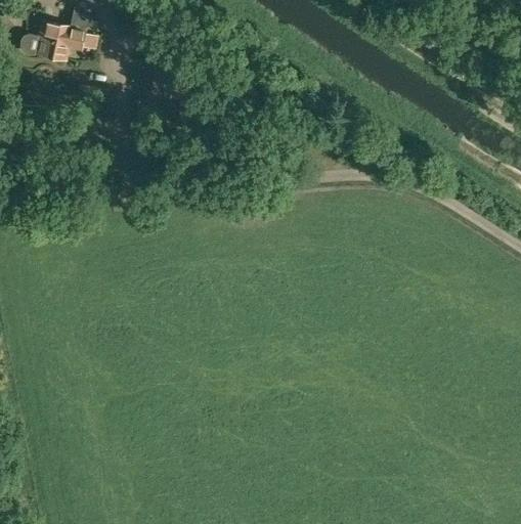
[(139,0),(113,0),(112,8),(138,11),(139,0)]
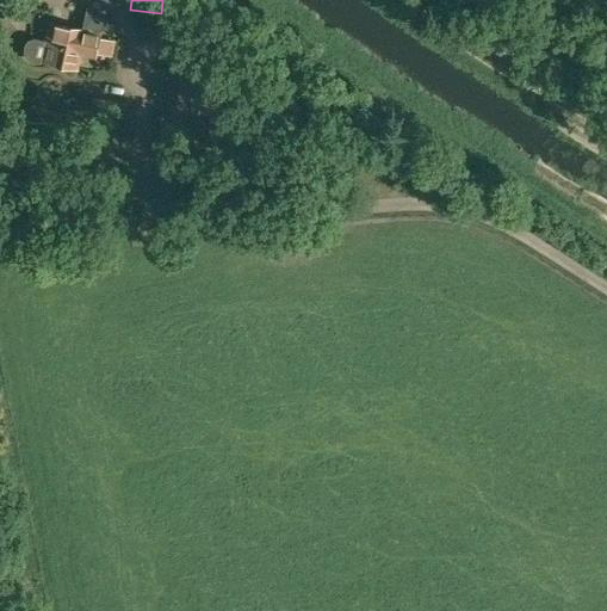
[(35,62),(39,61),(74,68),(79,48),(93,51),(97,35),(101,11),(86,7),(81,31),(55,25),(44,23),(41,42),(31,39),(26,41),(23,47),(23,51),(25,57),(29,61),(35,62)]
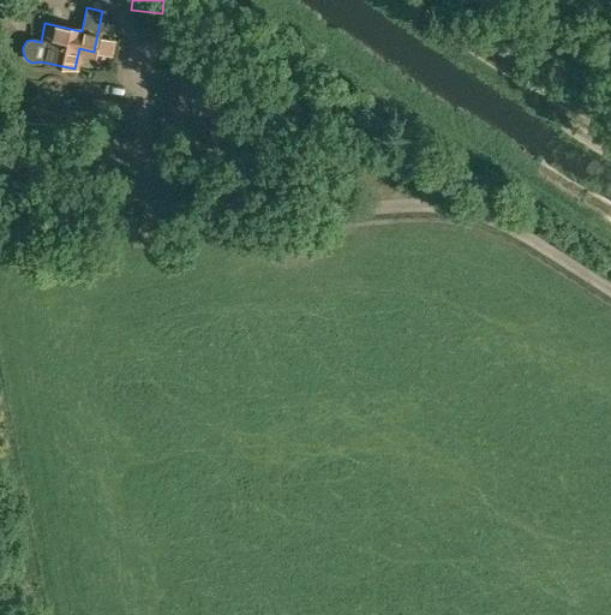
[(207,64),(190,60),(189,70),(204,73),(207,64)]
